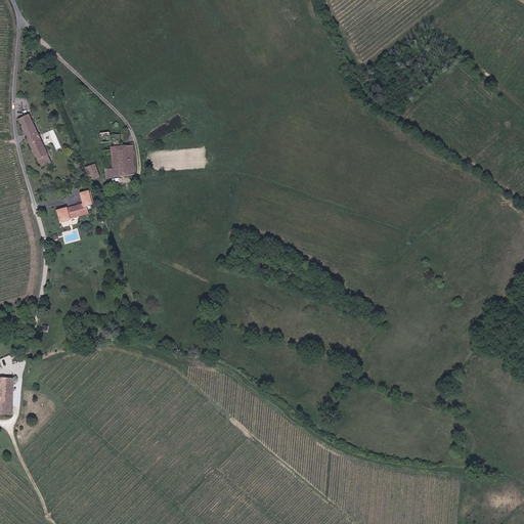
[(51,155),(33,115),(18,122),(40,169),(54,164),(51,159),(55,157),(53,154),(51,155)]
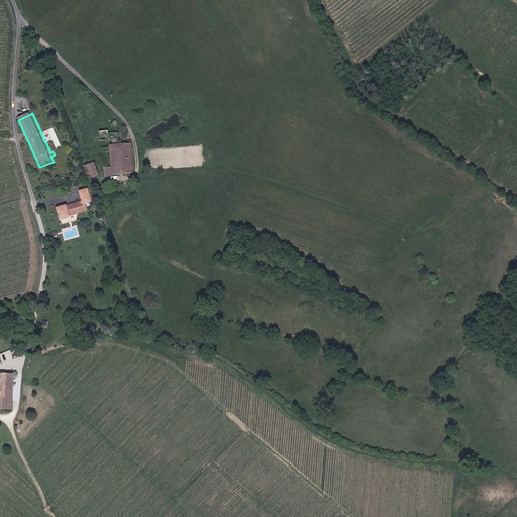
[(109,123),(104,127),(107,139),(99,141),(101,152),(109,151),(110,160),(103,161),(106,184),(133,182),(131,153),(120,156),(118,140),(113,142),(110,136),(115,132),(109,123)]
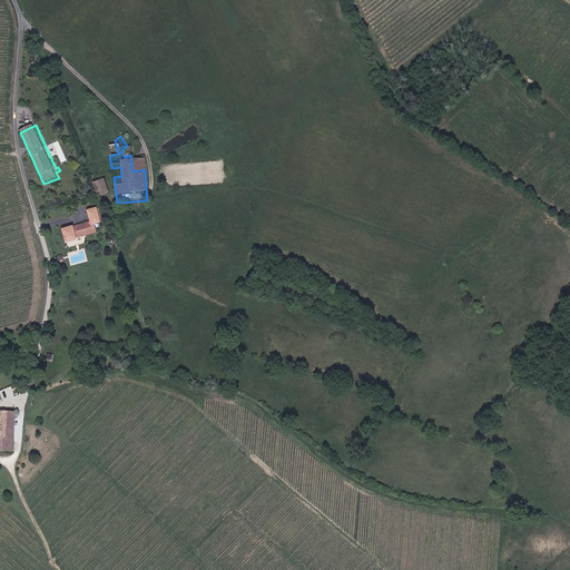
[(105,179),(95,182),(98,196),(108,194),(105,179)]
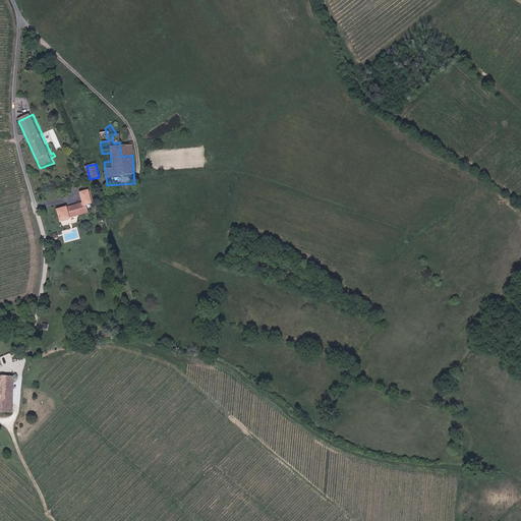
[(65,208),(56,211),(59,222),(88,213),(84,204),(91,203),(87,189),(78,192),(81,203),(65,207),(65,208)]
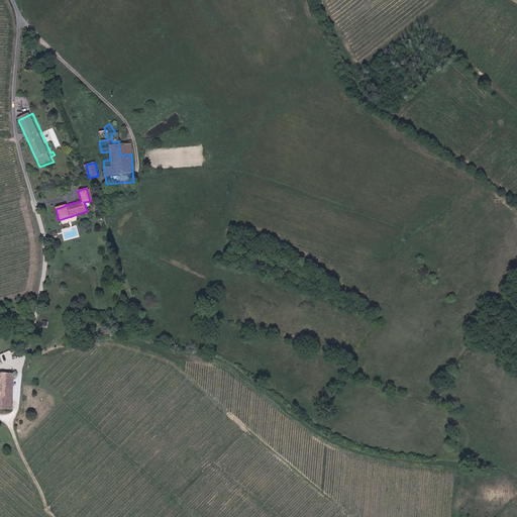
[(0,370),(0,406),(14,406),(13,371),(6,371),(0,370)]
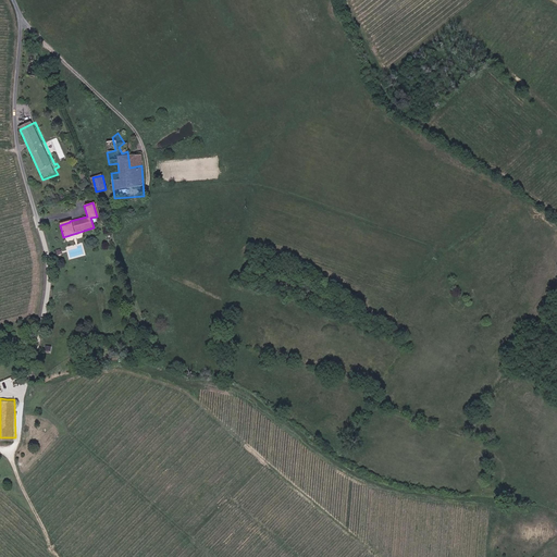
All buildings are outlined.
